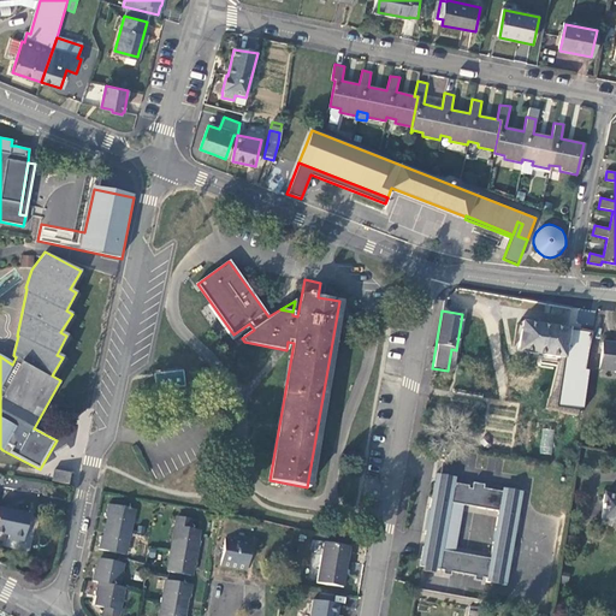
[(568,330),(522,324),(517,351),(564,359),(568,330)]
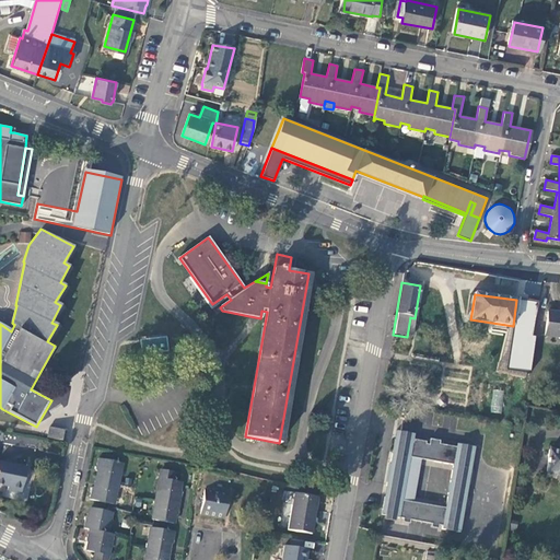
[(538,303),(516,300),(513,326),(516,326),(509,369),(532,371),(536,336),(533,336),(538,303)]
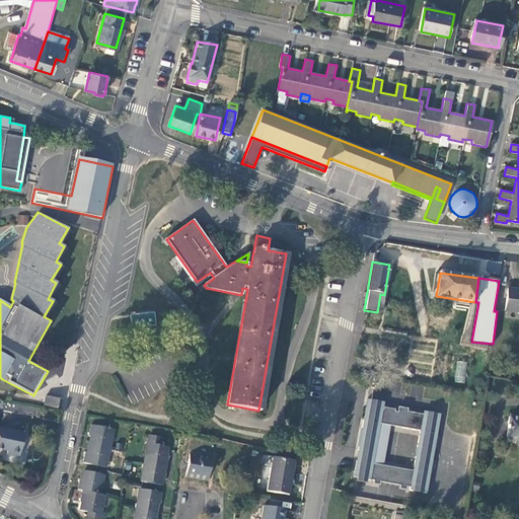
[(518,290),(507,289),(505,310),(518,312),(518,290)]
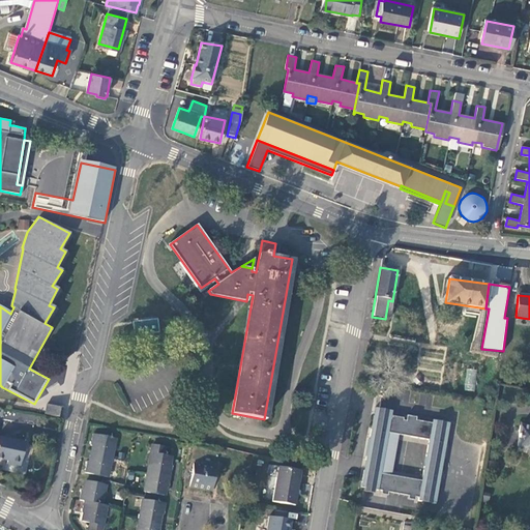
[(157,318),(134,321),(136,341),(160,337),(157,318)]
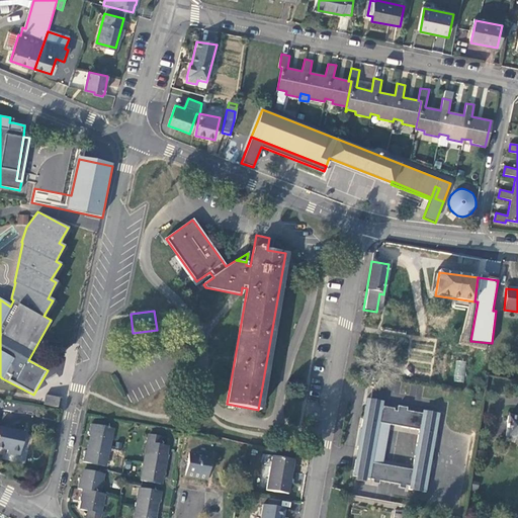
[(453,381),(464,382),(465,361),(455,360),(453,381)]
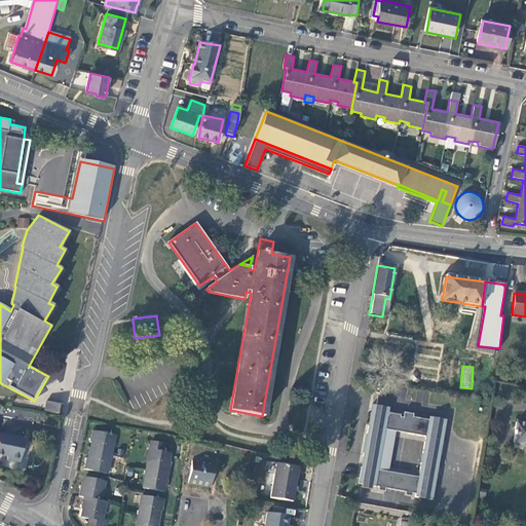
[(61,406),(46,402),(44,411),(59,414),(61,406)]
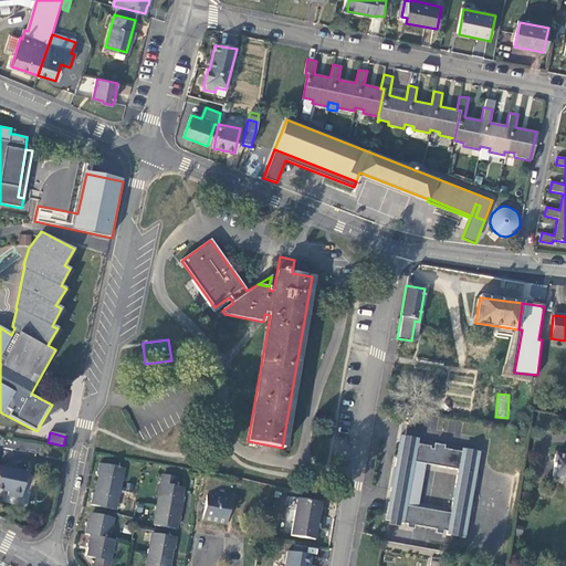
[(418,443),(417,446),(413,446),(413,442),(402,440),(402,443),(398,442),(396,457),(398,457),(397,458),(396,458),(390,490),(394,491),(391,502),(388,501),(385,520),(388,520),(388,523),(399,525),(399,522),(407,523),(406,526),(413,528),(415,525),(436,528),(435,532),(442,533),(443,530),(447,531),(446,534),(450,534),(450,532),(461,534),(460,536),(464,537),(468,515),(467,515),(468,510),(469,511),(470,504),(467,503),(468,501),(471,501),(473,488),(470,488),(471,484),(473,484),(474,478),(473,477),(474,472),(475,472),(479,454),(475,453),(477,450),(465,449),(464,452),(444,448),(444,444),(433,442),(432,448),(429,448),(430,446),(418,443)]
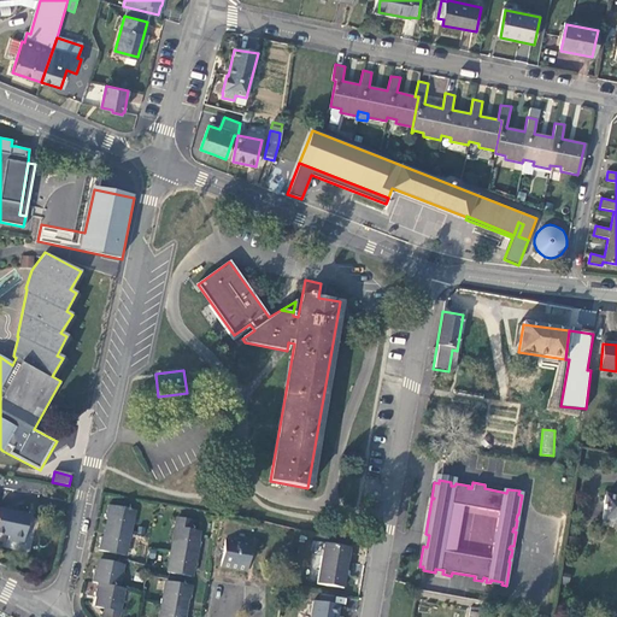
[(613,523),(613,524),(616,524),(616,493),(616,494),(616,495),(605,494),(603,521),(613,523)]
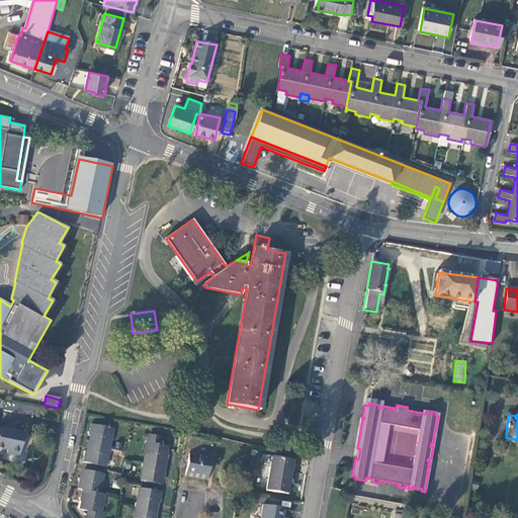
[(105,467),(113,429),(91,425),(89,436),(94,437),(91,452),(86,451),(84,463),(105,467)]
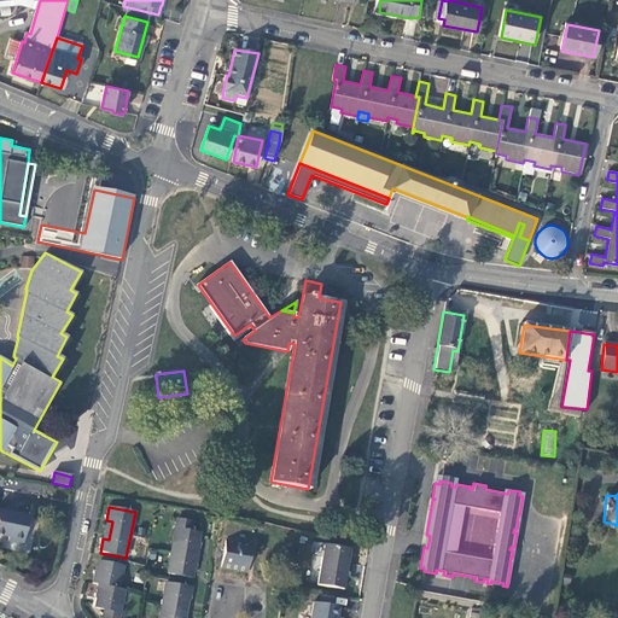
[(30,517),(0,509),(0,535),(10,537),(9,542),(24,546),(30,517)]
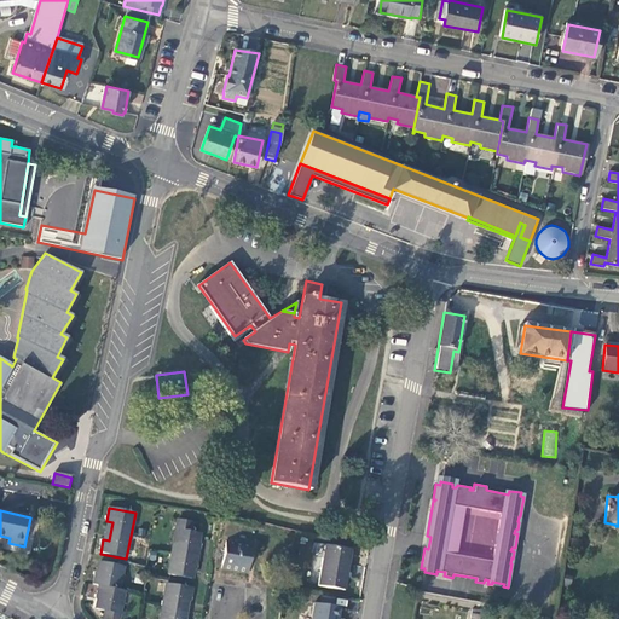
[(192,522),(179,520),(169,574),(190,578),(191,568),(197,570),(202,542),(196,542),(197,532),(191,531),(192,522)]
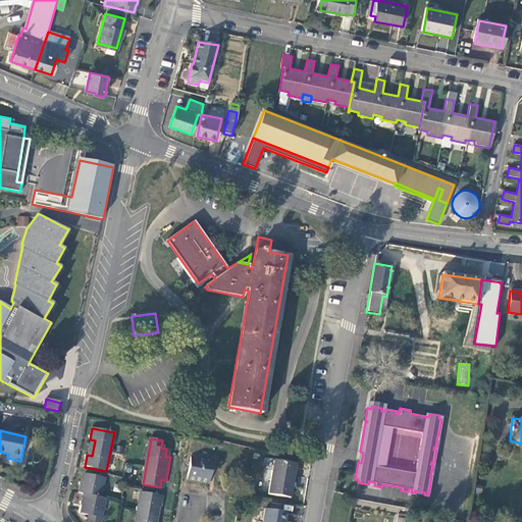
[(213,461),(191,457),(187,479),(209,483),(213,461)]
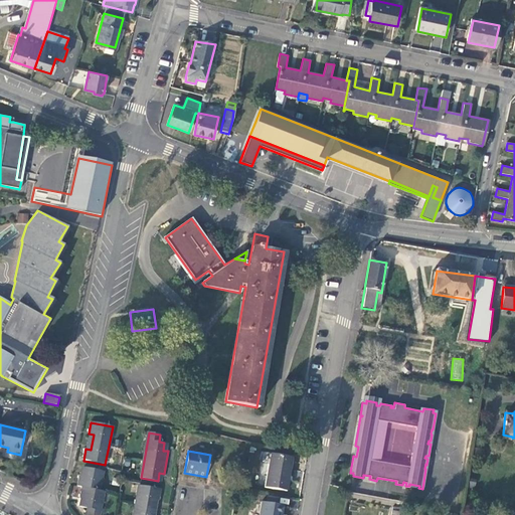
[(291,458),(271,455),(265,487),(286,491),(291,458)]
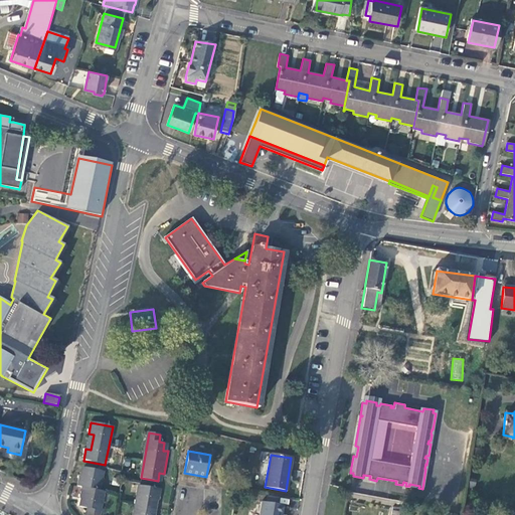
[(103,472),(87,469),(84,477),(79,476),(77,487),(81,488),(79,500),(84,500),(82,508),(88,509),(86,514),(99,514),(104,492),(99,491),(103,472)]
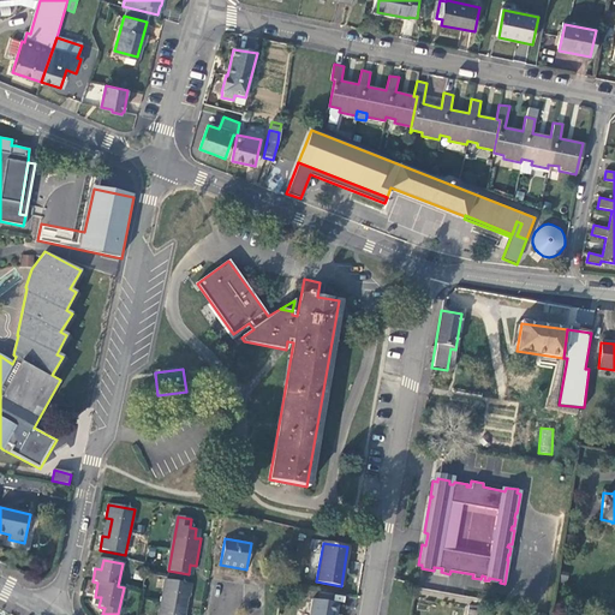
[(192,585),(166,580),(159,614),(181,614),(184,596),(190,597),(192,585)]
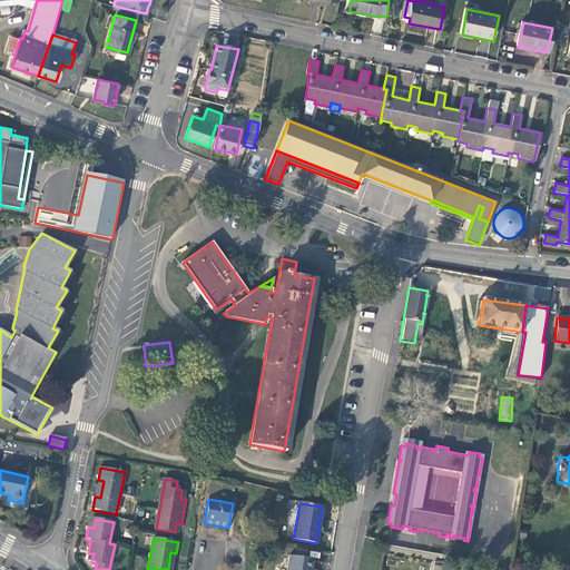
[(311,569),(313,561),(291,557),(287,569),(311,569)]
